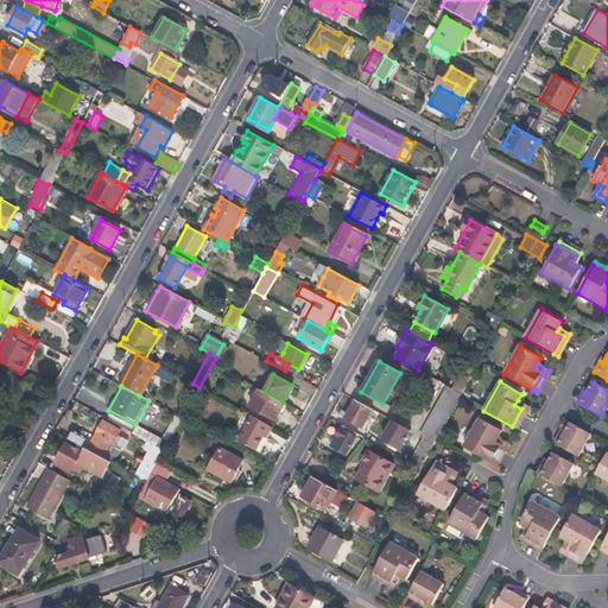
[(462,396),(447,386),(420,436),(424,437),(436,444),(437,442),(461,398),(462,396)]
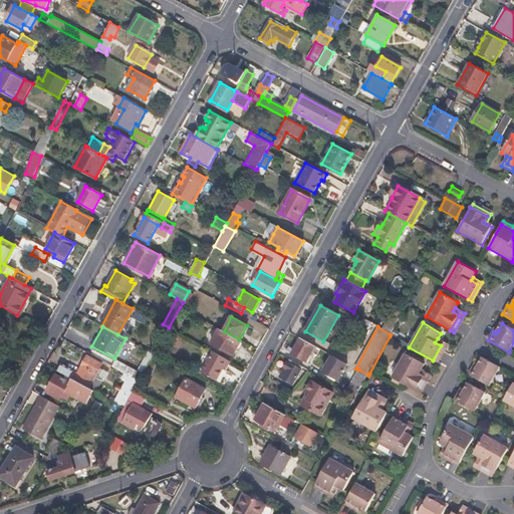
[(219,328),(211,343),(234,355),(242,340),(239,339),(224,331),(219,328)]
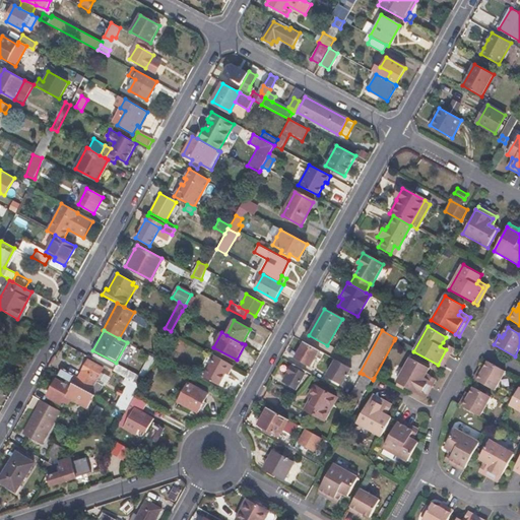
[(319,350),(305,342),(297,358),(311,366),(319,350)]
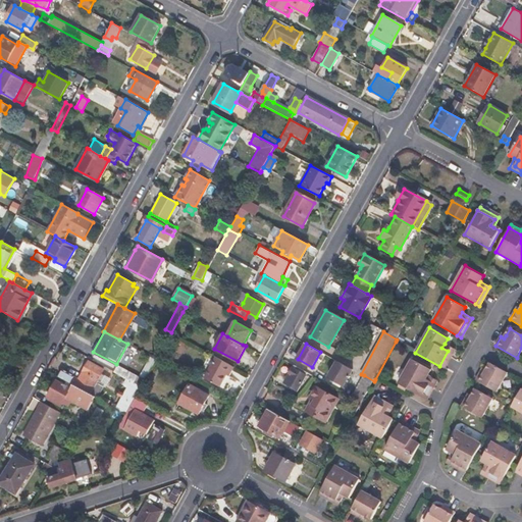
[(445,344),(441,348),(448,351),(439,366),(442,368),(454,349),(445,344)]
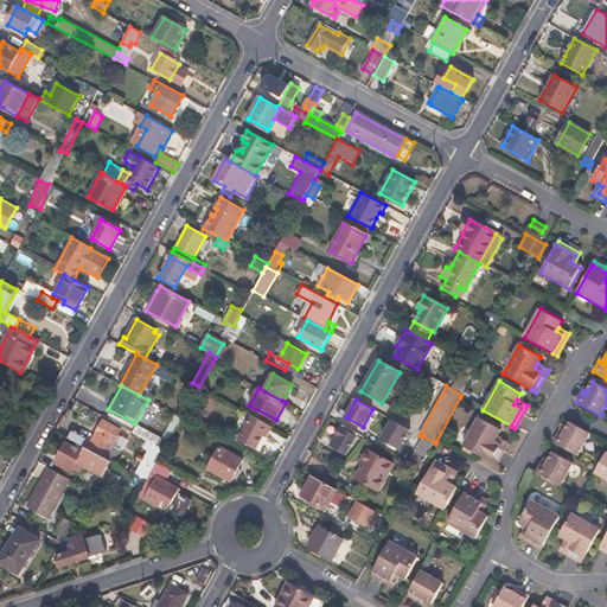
[(10,417),(5,414),(0,421),(0,422),(5,426),(10,417)]
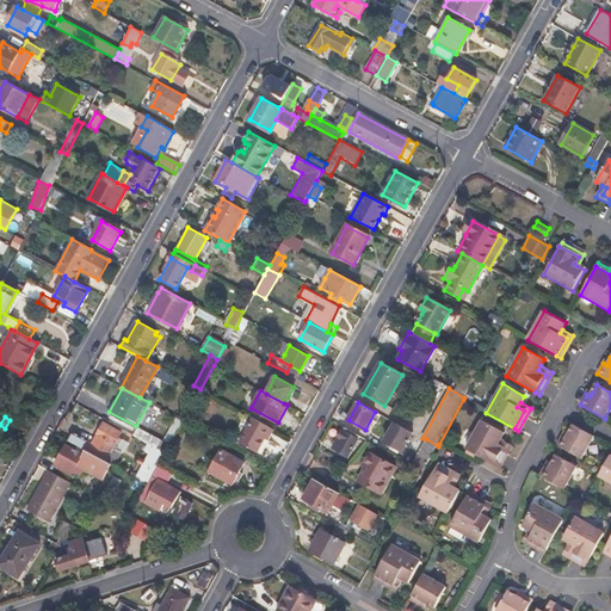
[(272,429),(254,419),(241,443),(259,452),(266,439),(272,429)]
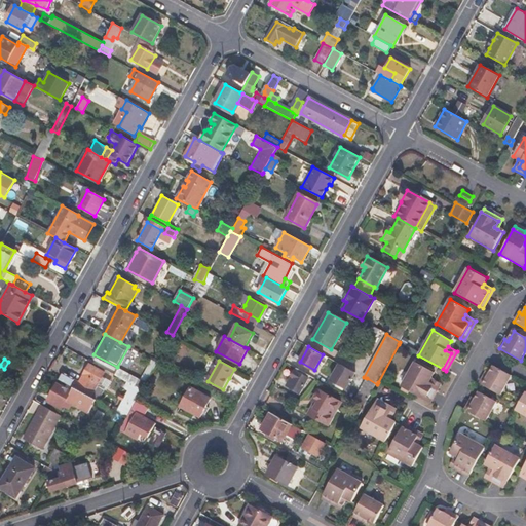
[(14,365),(8,362),(4,369),(1,375),(6,378),(14,365)]
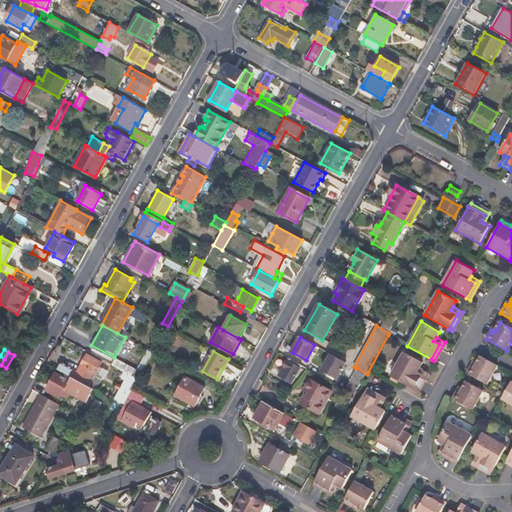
[(421,363),(403,353),(389,377),(413,391),(421,375),(416,372),(418,368),(421,363)]
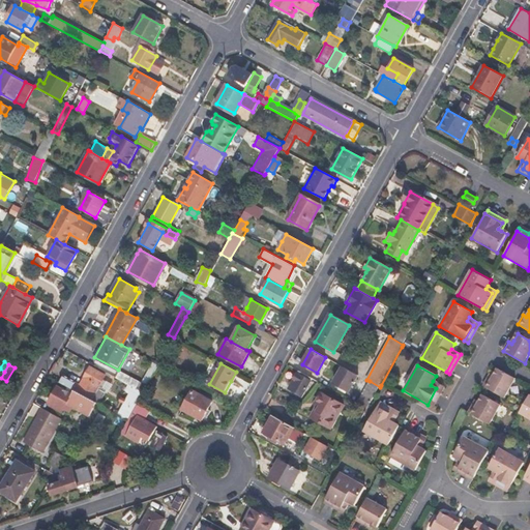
[(358,375),(344,366),(334,383),(349,391),(358,375)]
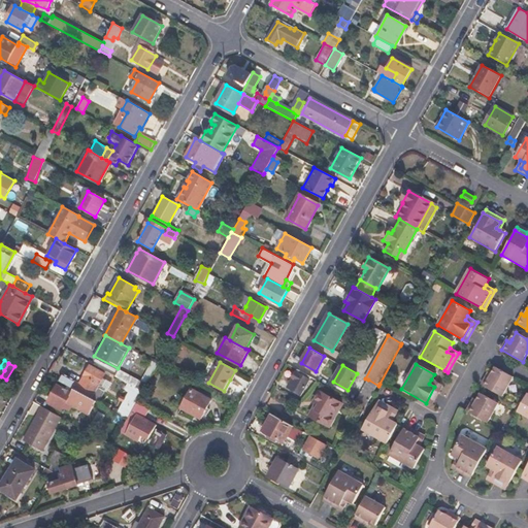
[(89,366),(83,375),(98,385),(102,378),(104,374),(89,366)]
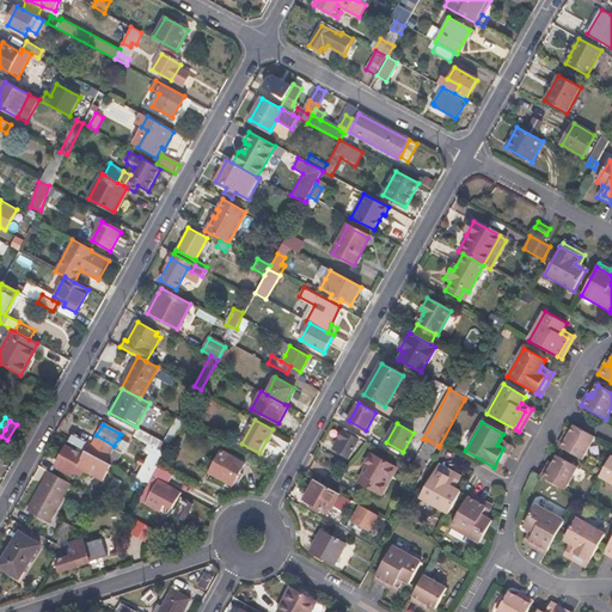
[(569,438),(564,435),(558,446),(583,460),(597,438),(575,427),(570,434),(569,438)]
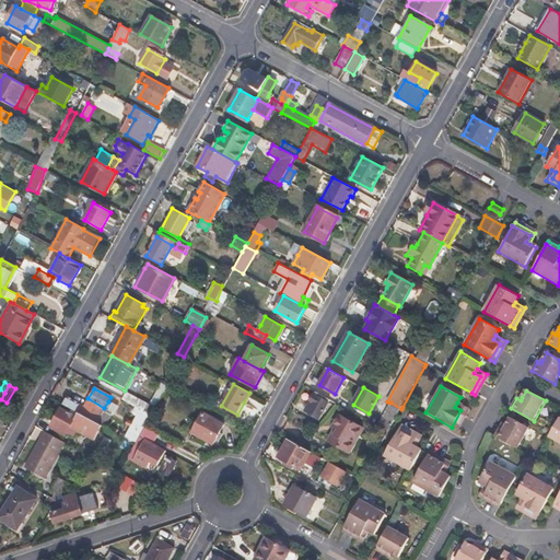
[(316,392),(314,394),(328,401),(329,399),(316,392)]
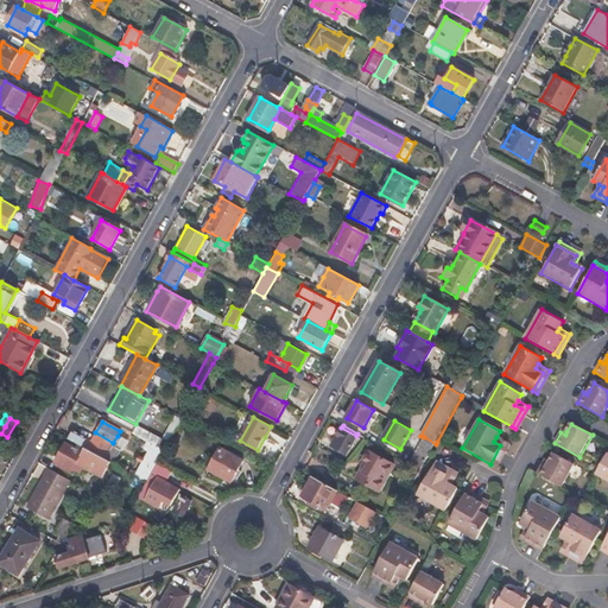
[(276,429),(271,426),(265,437),(270,439),(276,429)]
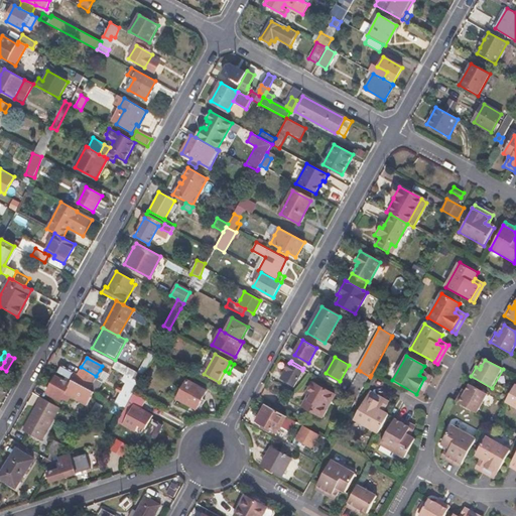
[(289,363),(285,369),(288,371),(283,380),(294,386),(302,373),(303,371),(302,370),(289,363)]
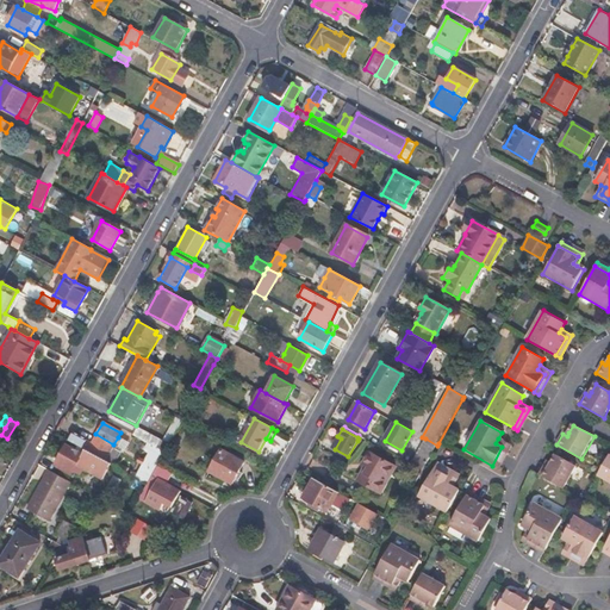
[(72,430),(67,440),(76,444),(81,447),(87,439),(72,430)]
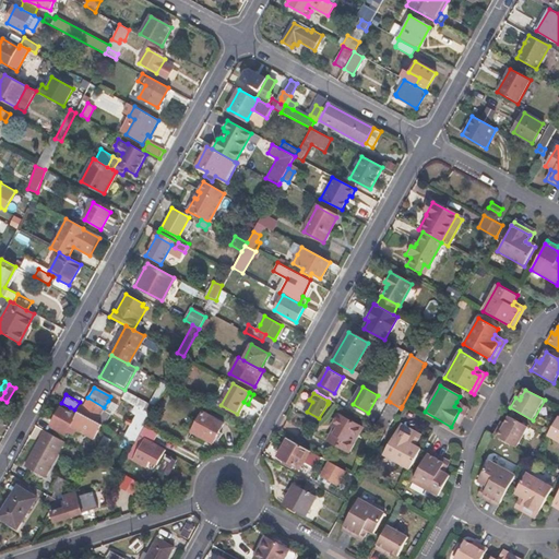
[(87,397),(84,404),(80,413),(102,425),(104,426),(110,413),(103,408),(104,407),(87,397)]
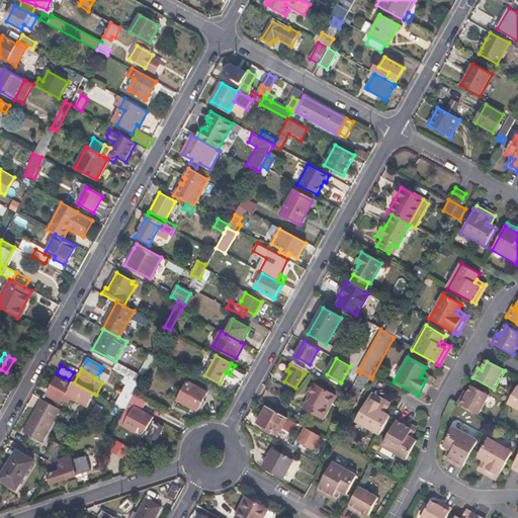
[(304,371),(305,372),(304,374),(315,380),(317,376),(305,369),(304,371)]
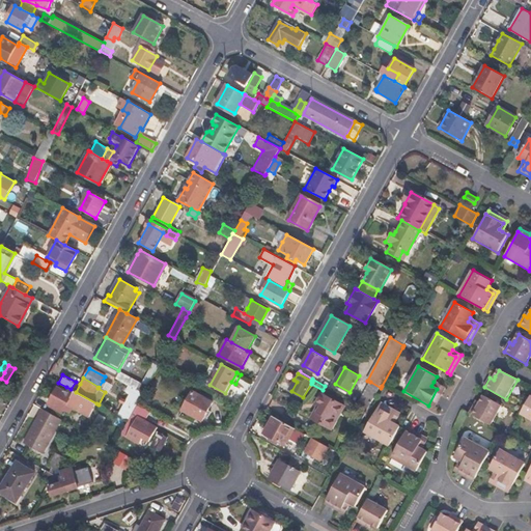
[(147,386),(136,380),(132,387),(143,393),(147,386)]
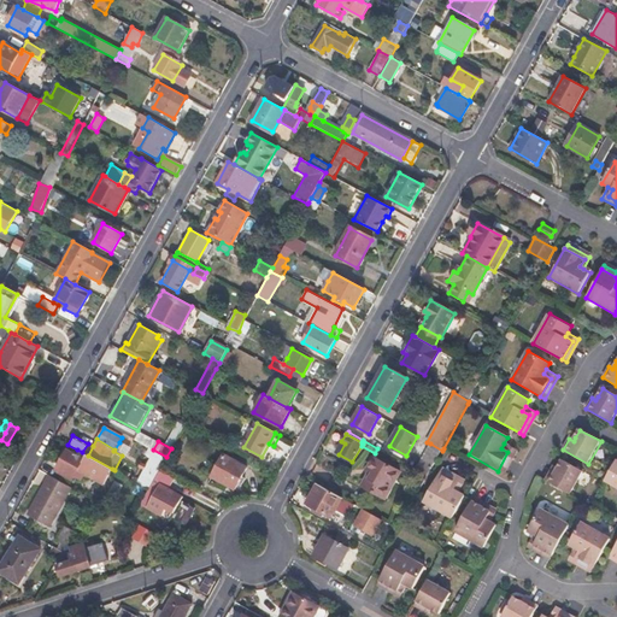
[(93,446),(88,444),(82,452),(88,456),(93,446)]
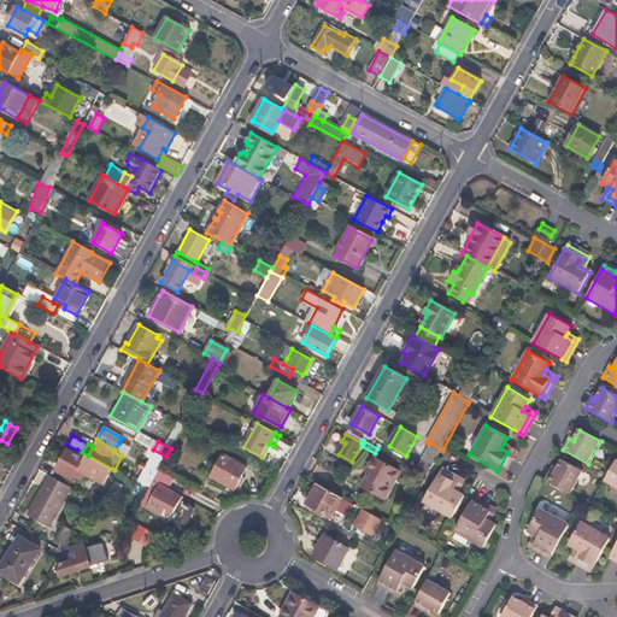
[(442,451),(430,444),(427,450),(439,456),(442,451)]
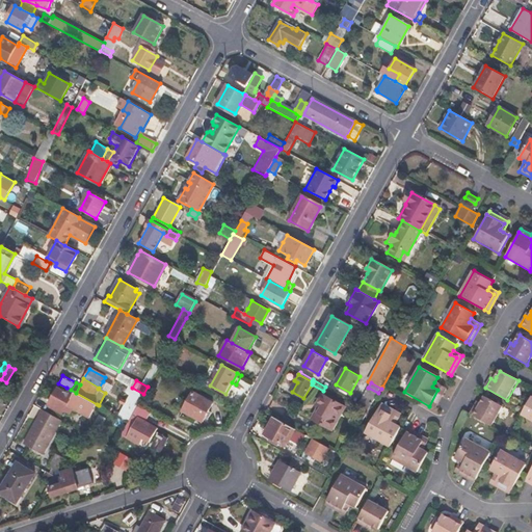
[(434,382),(432,387),(437,390),(429,406),(432,407),(444,389),(434,382)]
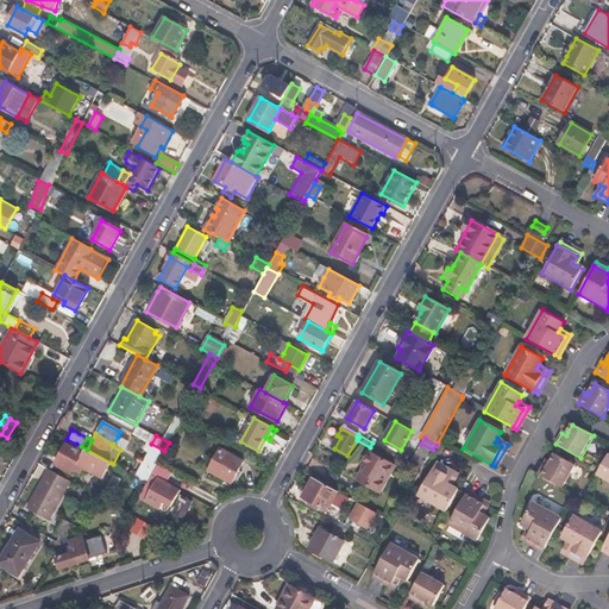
[(74,449),(66,444),(56,460),(63,465),(62,469),(71,473),(76,464),(101,478),(111,463),(87,450),(81,446),(76,444),(74,449)]
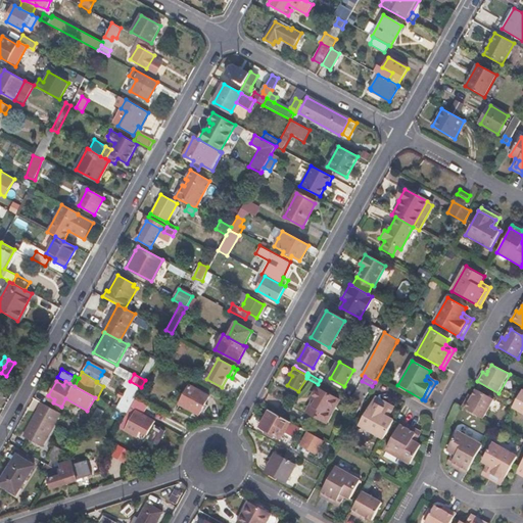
[(127,386),(133,389),(127,398),(122,395),(115,408),(127,414),(135,398),(141,387),(130,381),(127,386)]
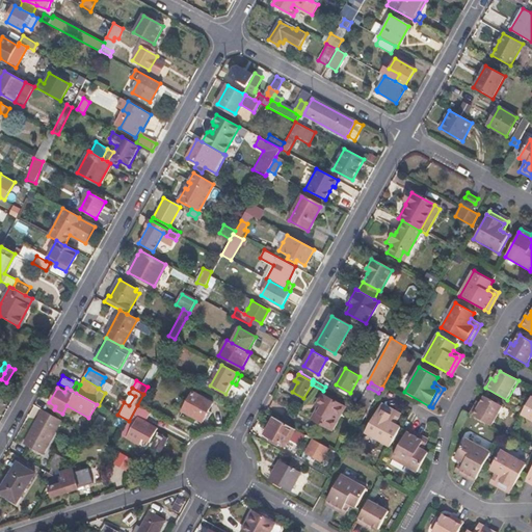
[(378,393),(368,388),(358,405),(369,410),(378,393)]
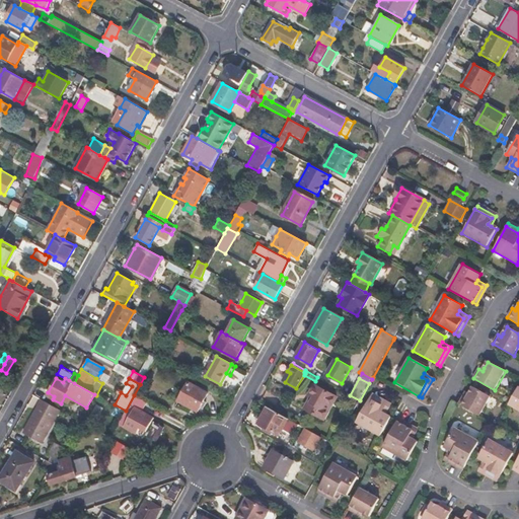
[(207,393),(188,382),(177,400),(197,412),(207,393)]
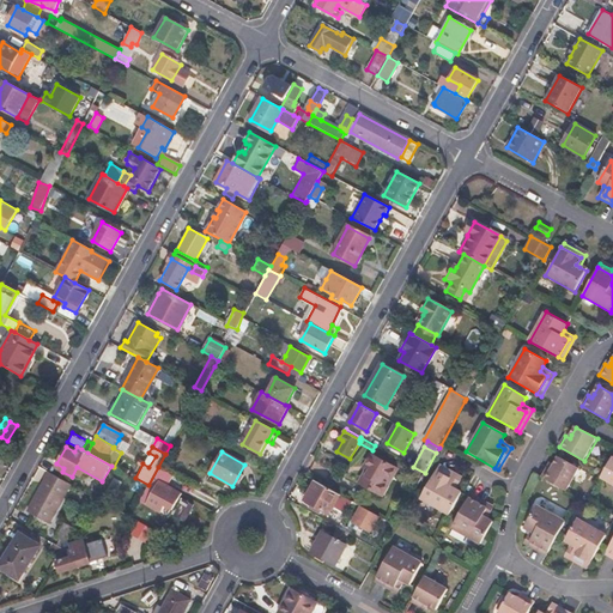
[(553,468),(548,466),(542,478),(568,491),(581,469),(559,457),(556,465),(553,468)]
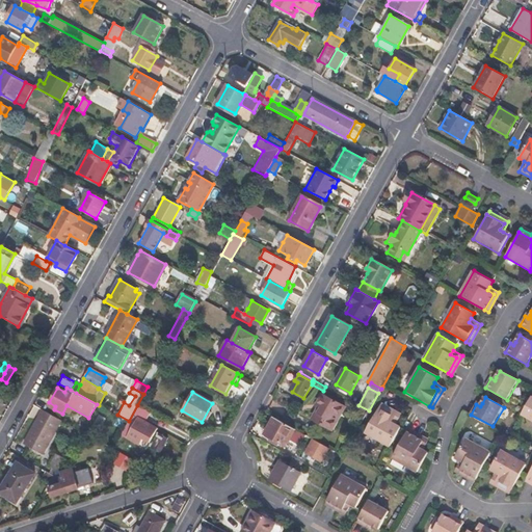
[(531,397),(525,409),(522,416),(531,421),(531,397)]
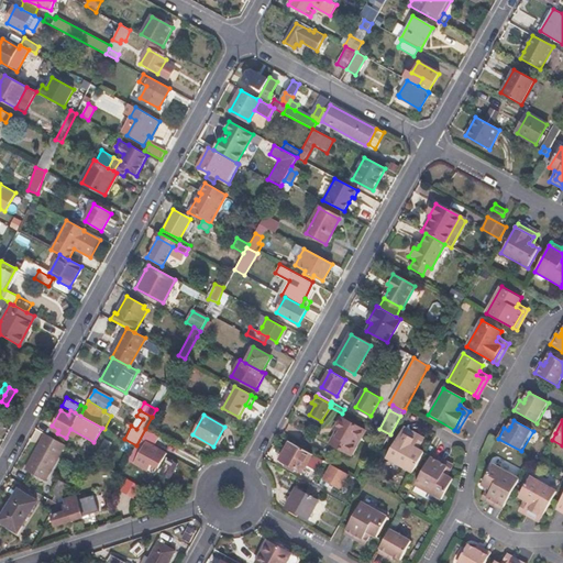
[(334,432),(338,434),(330,448),(351,459),(364,434),(341,421),(334,432)]
